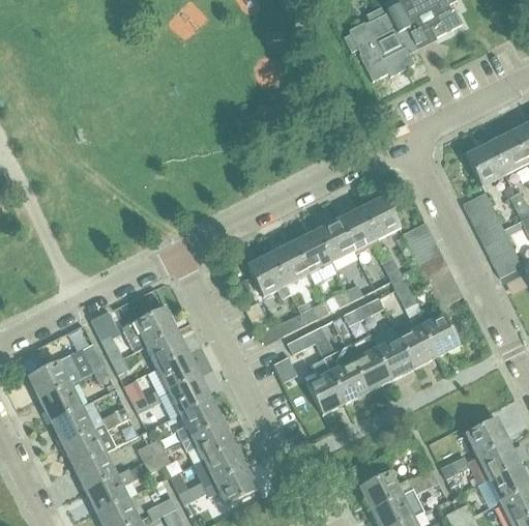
[(407,50),(462,23),(453,5),(450,7),(448,3),(453,0),(397,0),(399,3),(385,9),(386,11),(383,12),(380,6),(365,13),(369,20),(364,23),(363,21),(348,28),(349,32),(342,35),(350,51),(357,47),(359,51),(357,53),(372,80),(388,71),(390,76),(414,63),(407,50)]
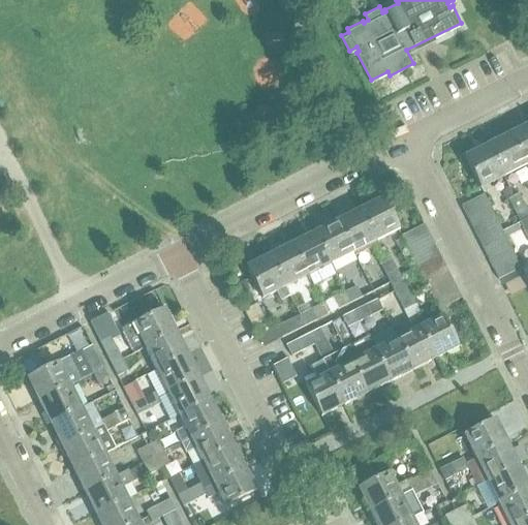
[(527,121),(509,130),(525,161),(527,160),(527,121)]
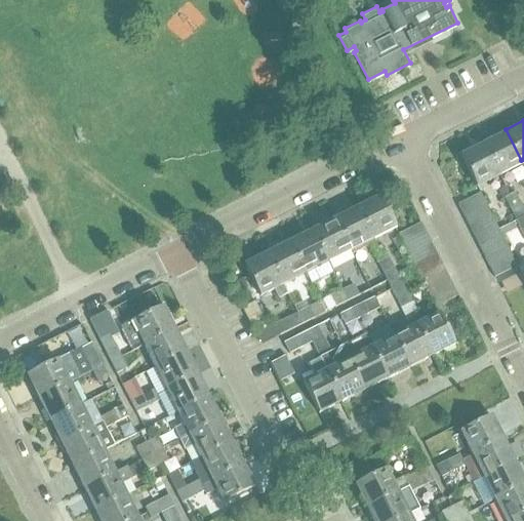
[(506,129),(483,141),(499,171),(521,160),(506,129)]
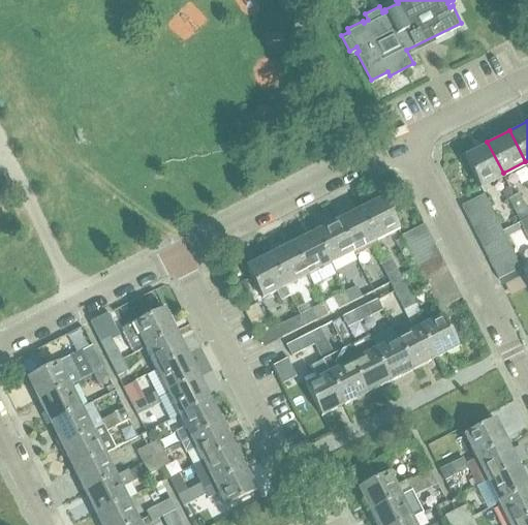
[(503,173),(487,142),(465,153),(480,184),(503,173)]
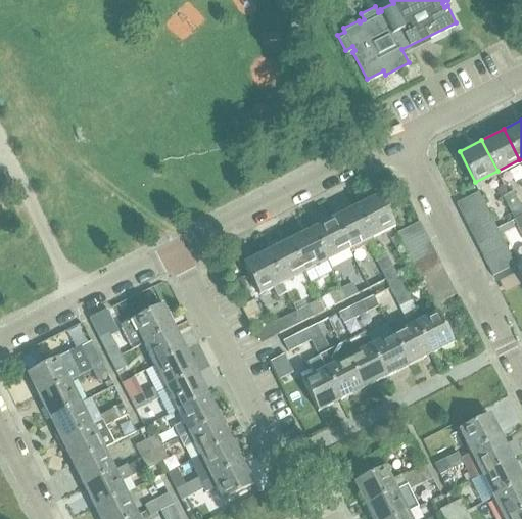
[(502,195),(503,194),(502,193),(508,190),(504,182),(496,186),(502,195)]
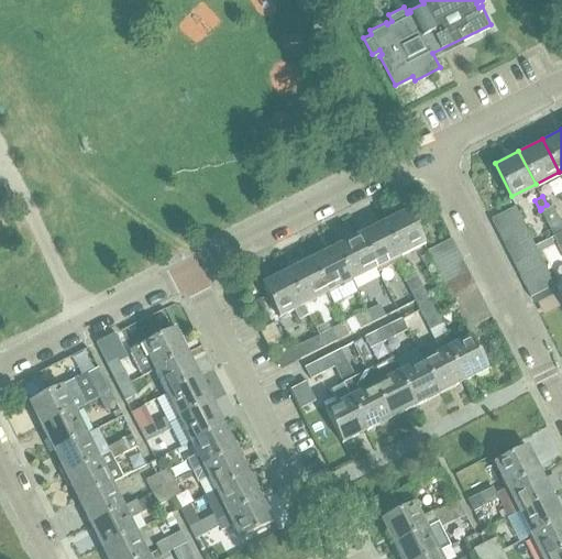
[(541,209),(547,220),(559,215),(553,203),(547,206),(547,205),(540,208),(541,209)]
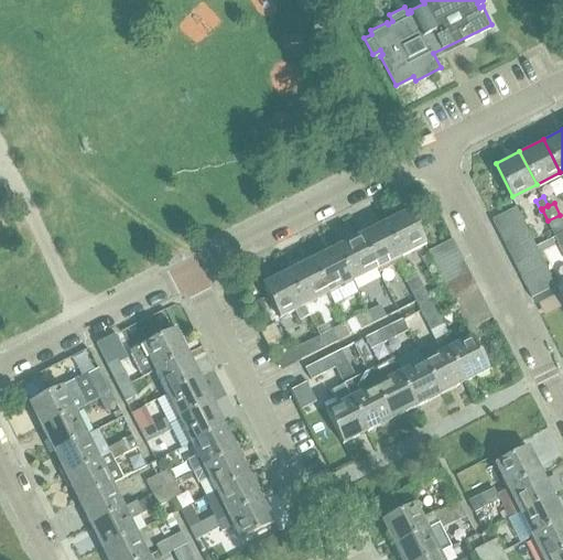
[(491,217),(497,227),(521,215),(516,204),(491,217)]
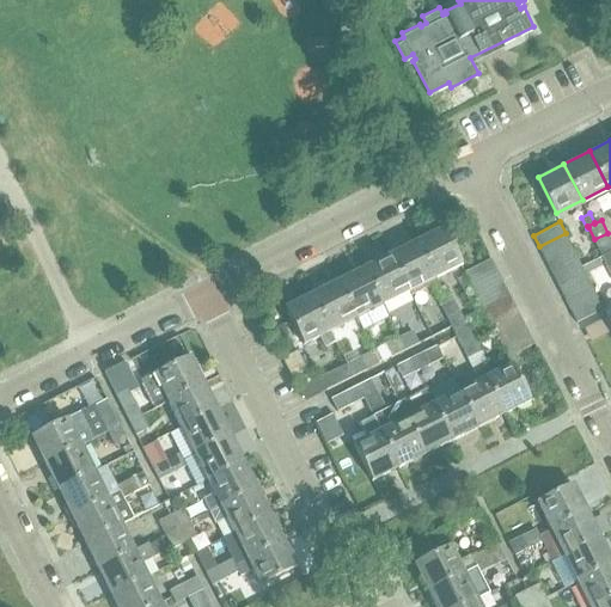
[(445,225),(417,239),(435,275),(464,261),(445,225)]
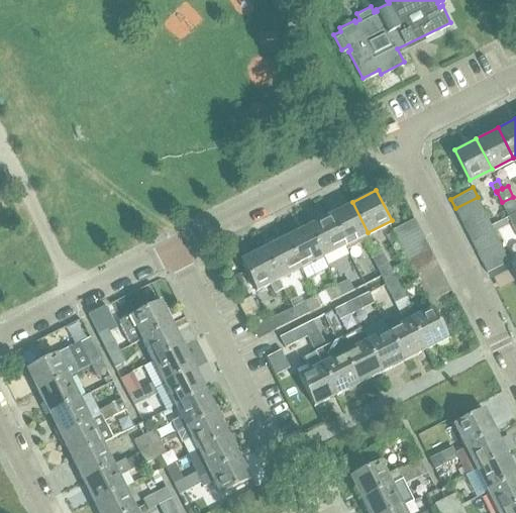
[(455,208),(460,218),(483,207),(478,197),(455,208)]
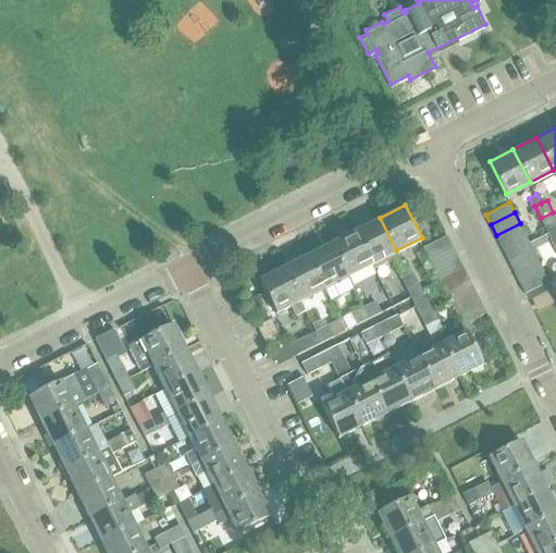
[(541,218),(547,230),(555,225),(555,218),(553,212),(541,218)]
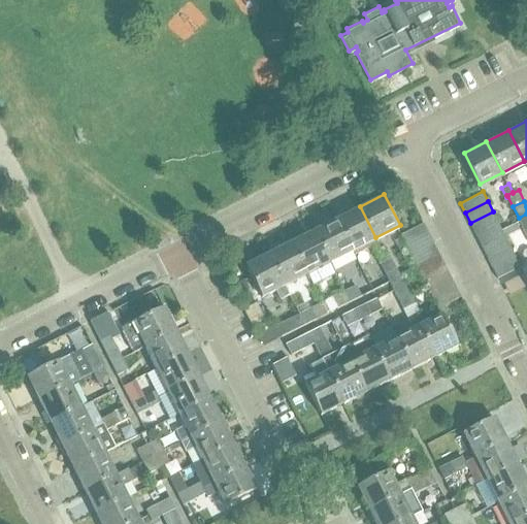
[(360,206),(338,217),(354,249),(375,237),(360,206)]
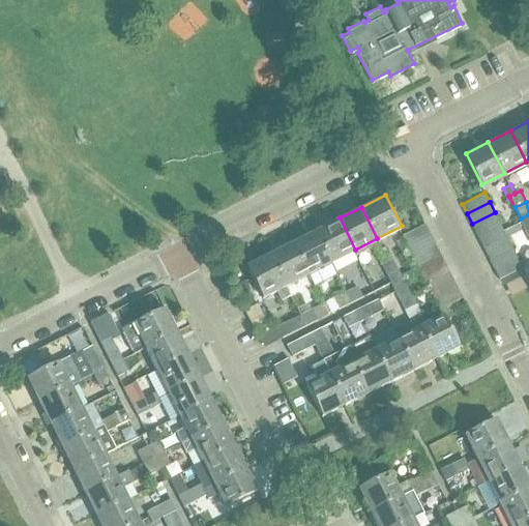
[(472,224),(477,235),(500,223),(495,212),(472,224)]
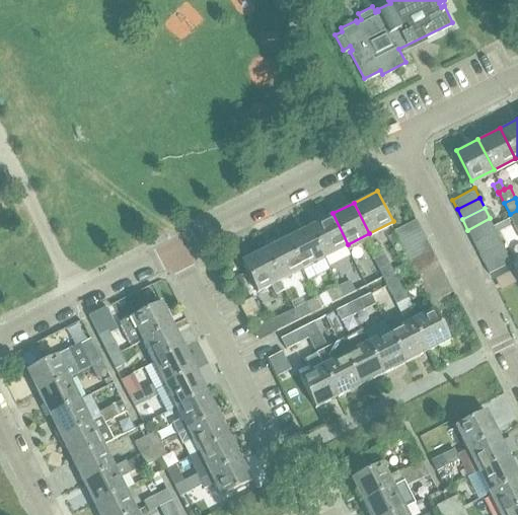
[(333,213),(310,225),(325,255),(348,244),(333,213)]
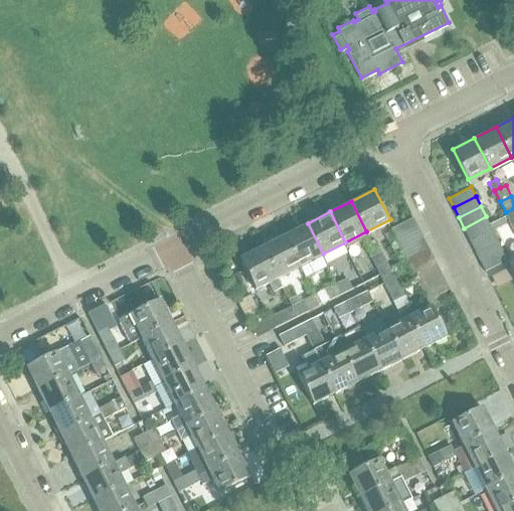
[(419,226),(414,215),(392,226),(397,237),(419,226)]
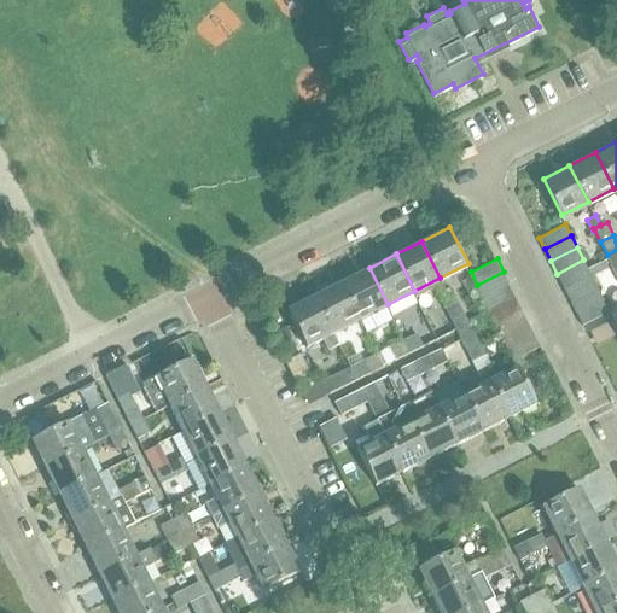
[(587,268),(589,272),(591,274),(609,264),(605,258),(587,268)]
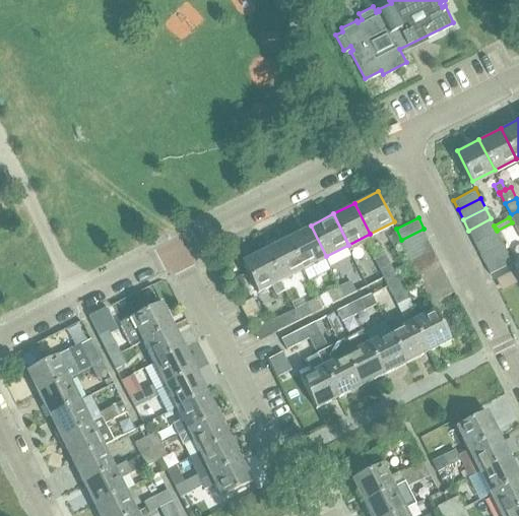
[(468,231),(474,241),(496,229),(494,226),(491,218),(468,231)]
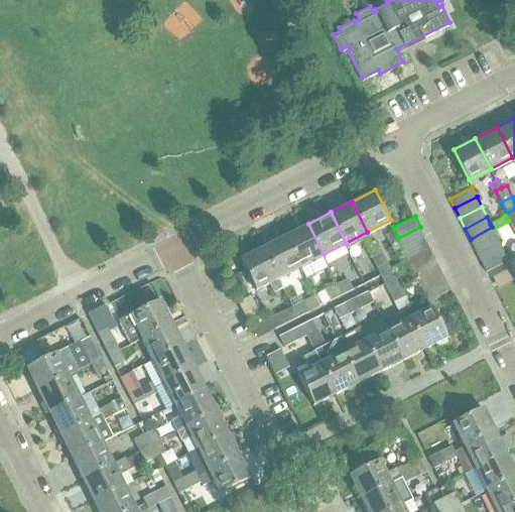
[(308,224),(286,235),(301,265),(324,254),(308,224)]
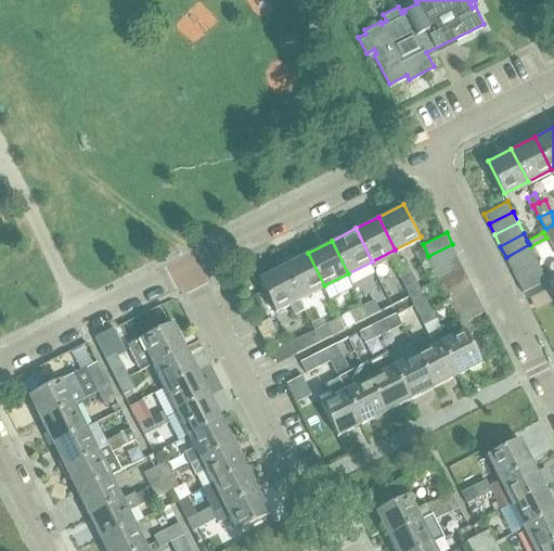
[(428,256),(434,267),(458,255),(452,244),(428,256)]
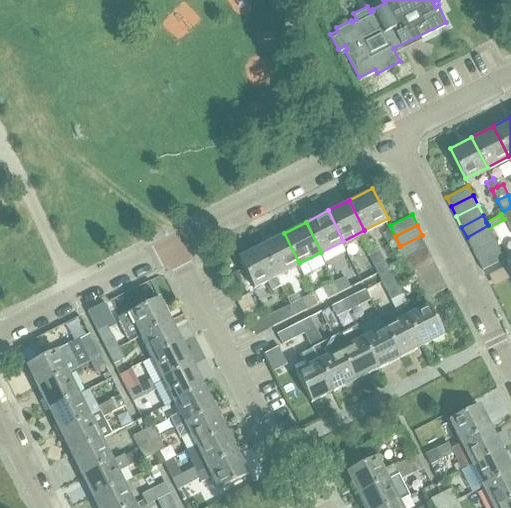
[(467,237),(472,247),(493,236),(489,227),(488,225),(467,237)]
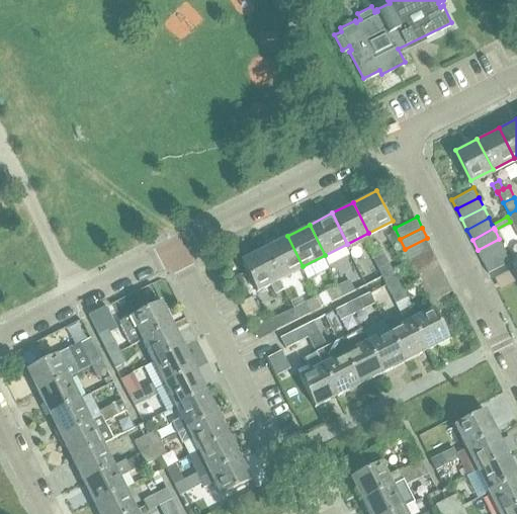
[(287,236),(265,246),(281,277),(303,266),(287,236)]
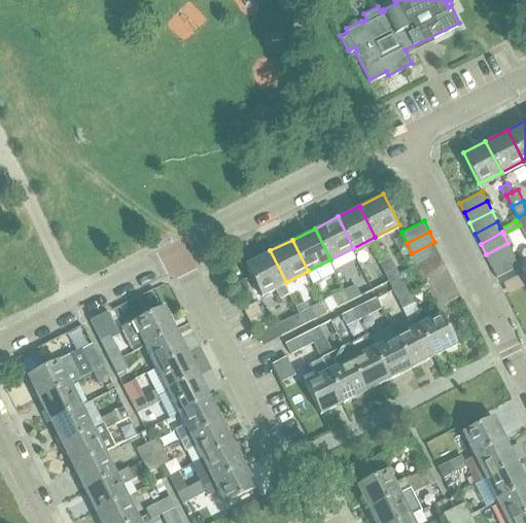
[(412,253),(417,264),(440,252),(434,242),(412,253)]
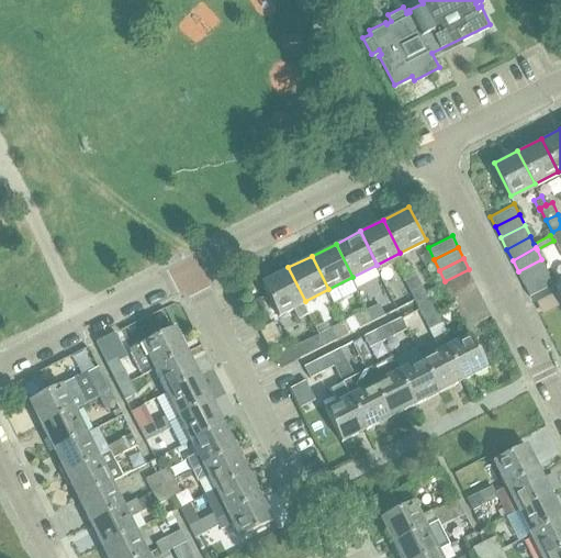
[(518,271),(524,282),(548,270),(541,259),(518,271)]
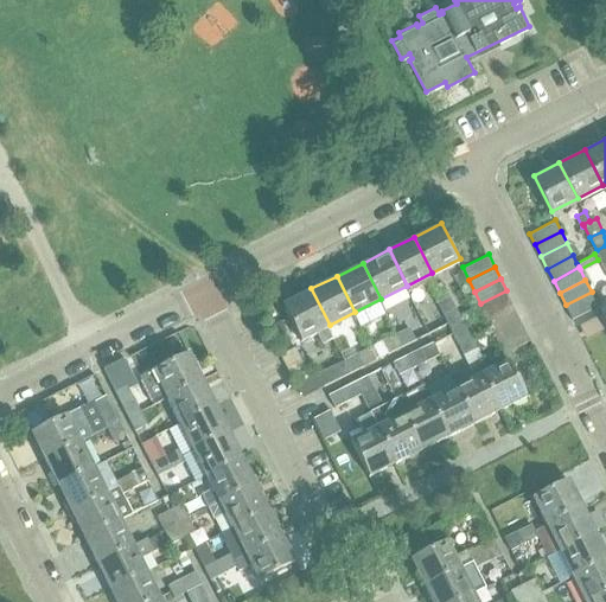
[(330,325),(311,288),(285,302),(303,338),(330,325)]
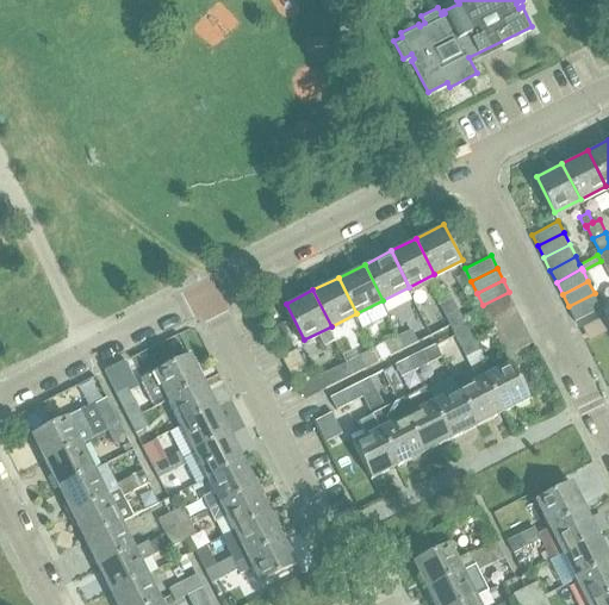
[(483,305),(490,317),(516,304),(509,292),(483,305)]
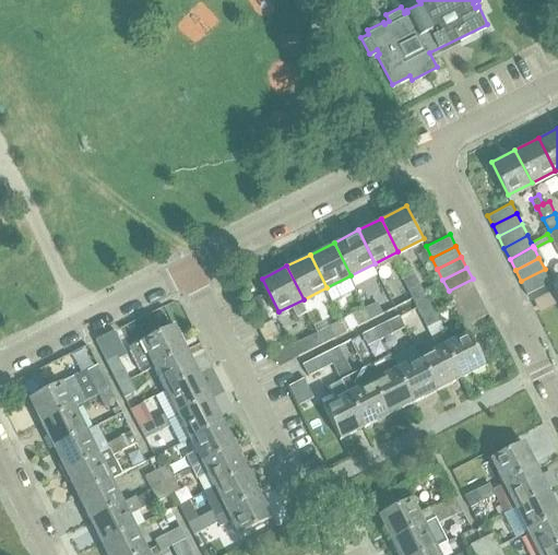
[(545,269),(521,281),(526,293),(550,280),(545,269)]
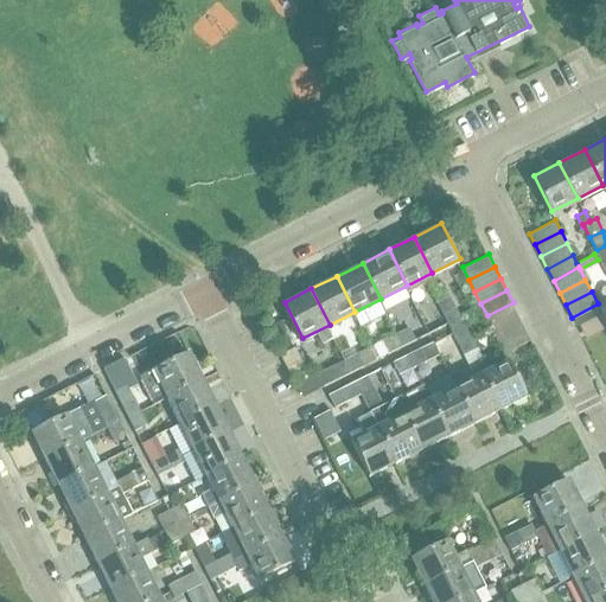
[(438,299),(445,313),(457,306),(450,293),(438,299)]
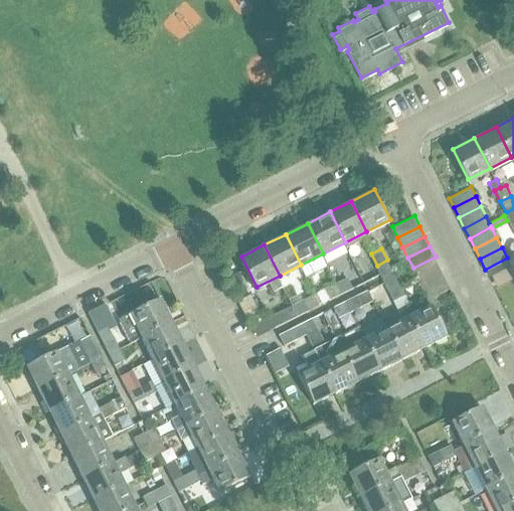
[(413,268),(418,278),(441,267),(436,257),(413,268)]
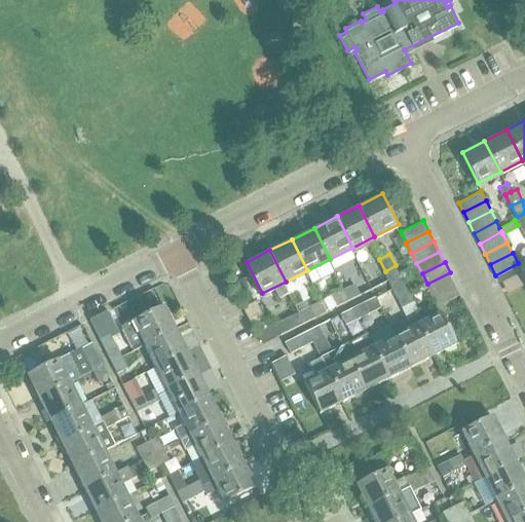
[(385,271),(391,283),(402,277),(396,265),(385,271)]
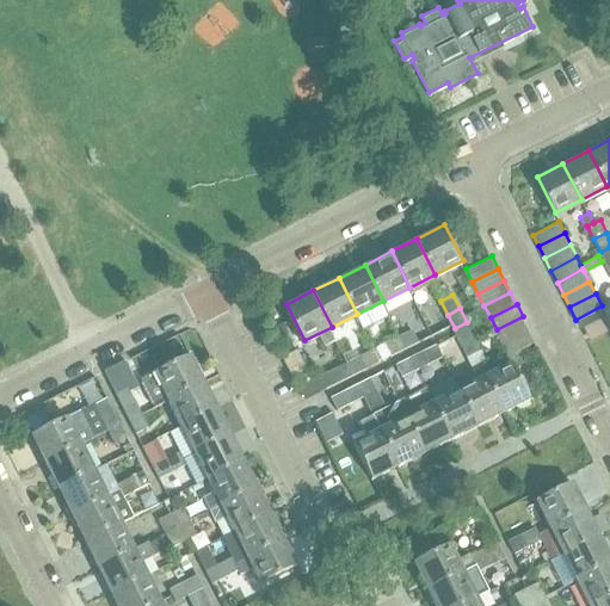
[(609,322),(605,314),(583,325),(590,339),(609,328),(609,322)]
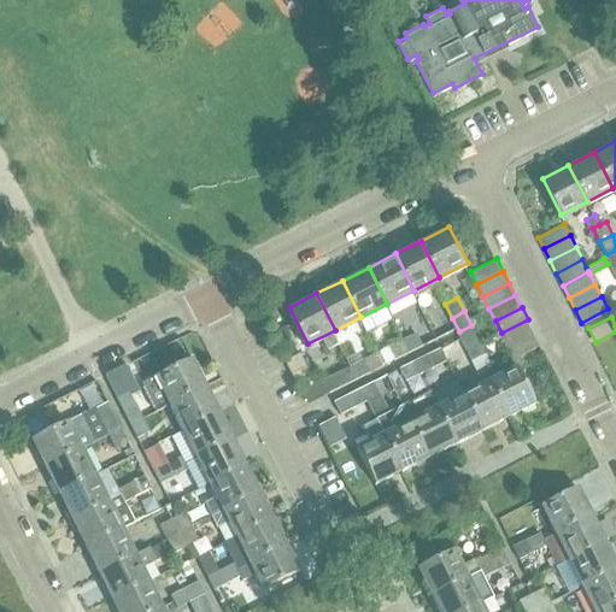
[(508,345),(534,331),(528,319),(502,333),(508,345)]
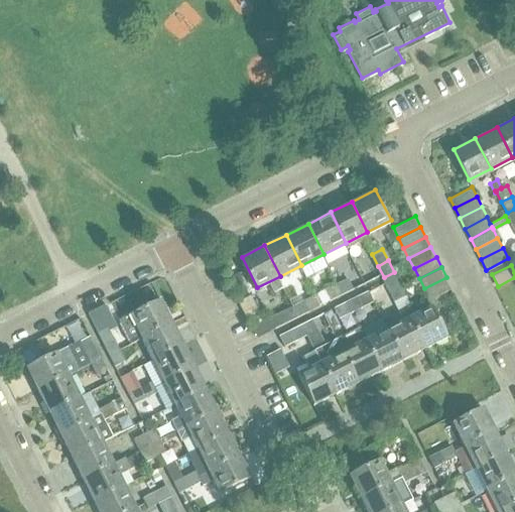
[(384,277),(389,289),(400,283),(394,272),(384,277)]
